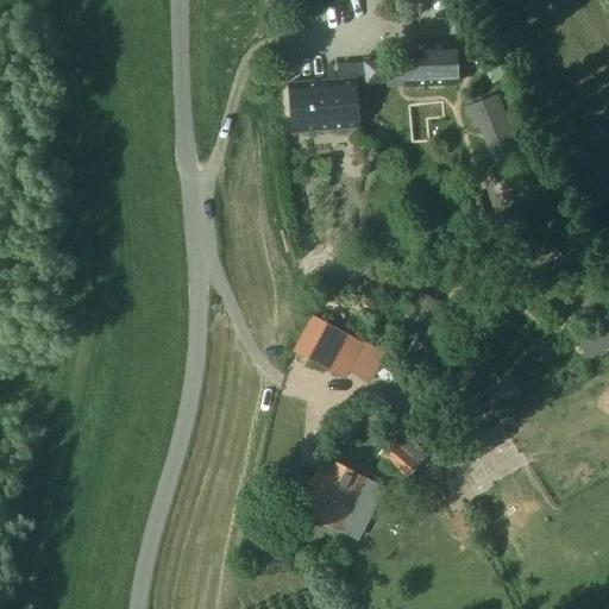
[(403,46),(406,86),(457,83),(456,44),(403,46)]
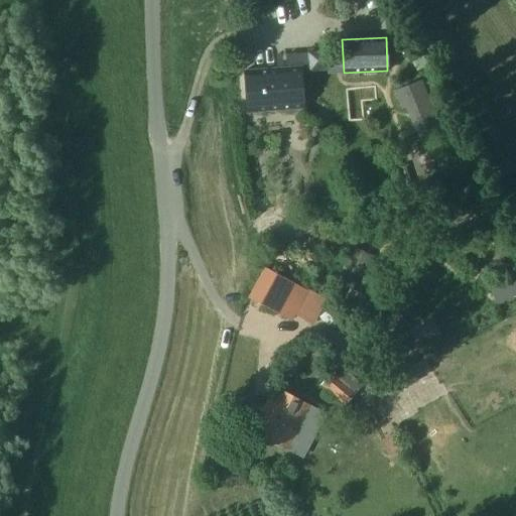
[(327,51),(308,53),(308,55),(309,71),(314,71),(328,70),(327,51)]
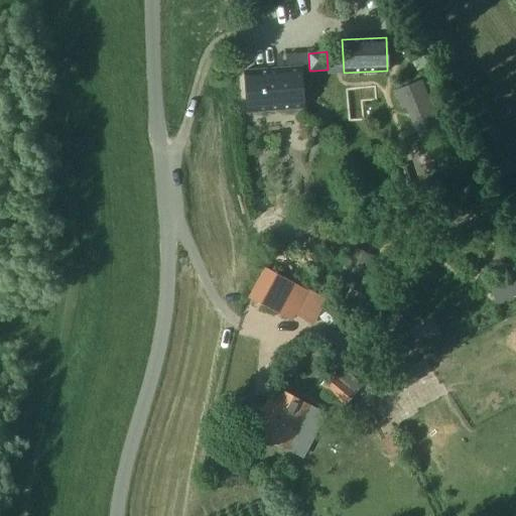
[(304,108),(301,68),(245,72),(248,112),(304,108)]
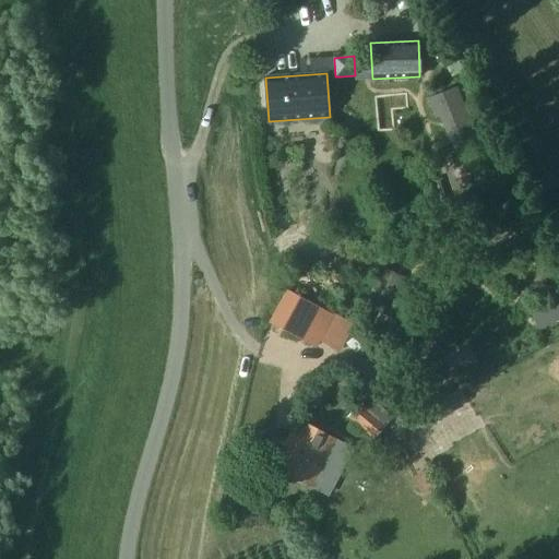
[(480,142),(459,88),(429,102),(437,120),(441,118),(456,152),(480,142)]
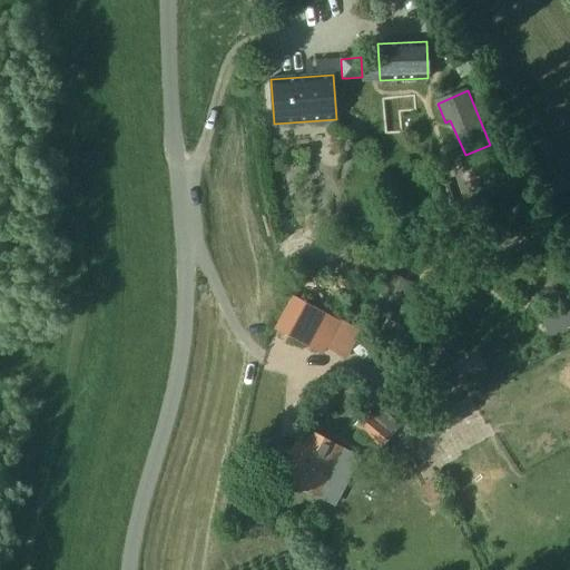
[(569,300),(567,294),(532,311),(544,335),(569,323),(569,300)]
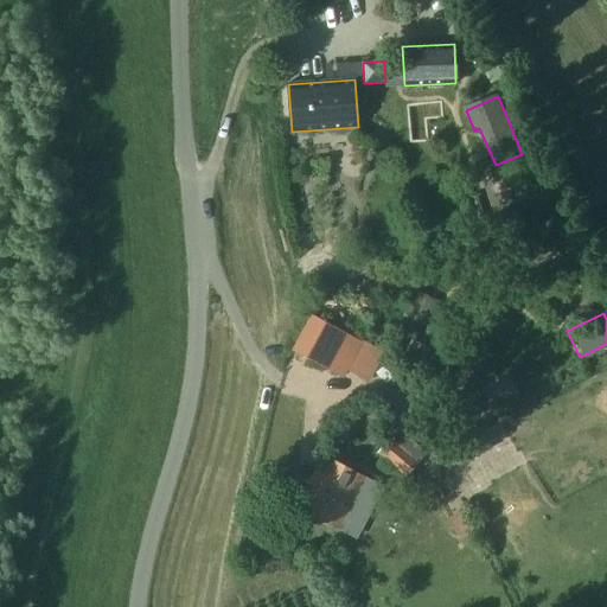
[(382,352),(311,314),(292,351),(344,379),(349,370),(368,379),(382,352)]
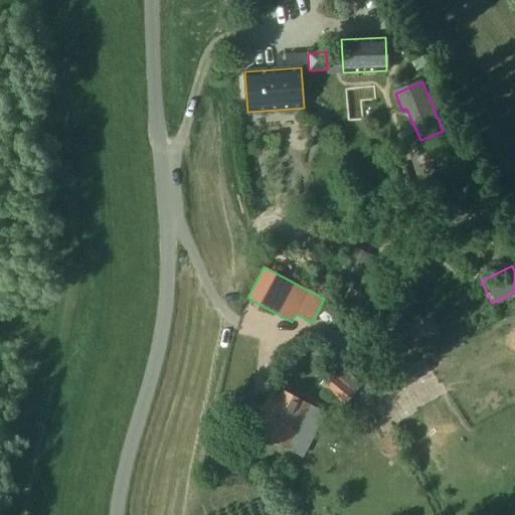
[(351,291),(346,301),(360,308),(365,298),(351,291)]
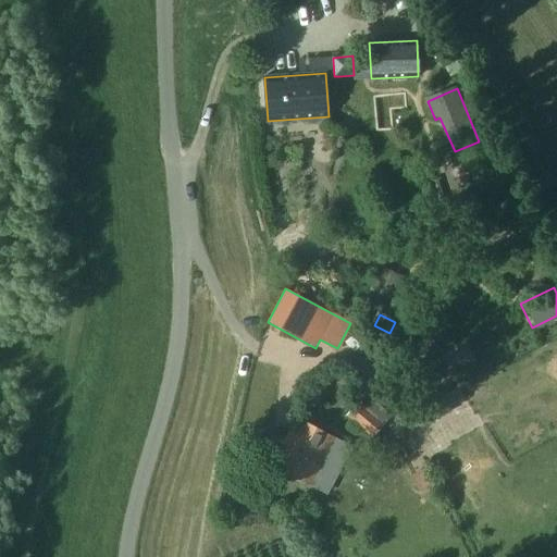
[(392,417),(366,393),(346,416),(372,438),(392,417)]
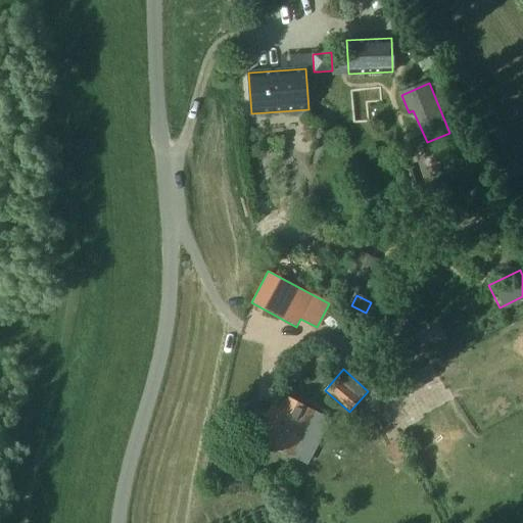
[(316,412),(279,391),(254,436),(291,456),(316,412)]
